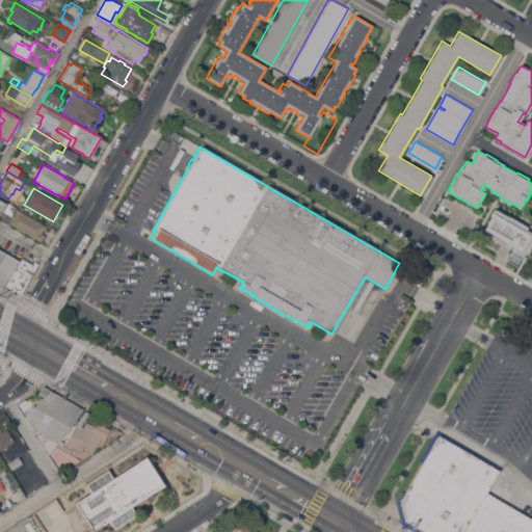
[(40,221),(40,222),(46,225),(42,233),(45,235),(42,241),(0,217),(0,198),(6,203),(7,202),(18,208),(17,209),(40,221)]
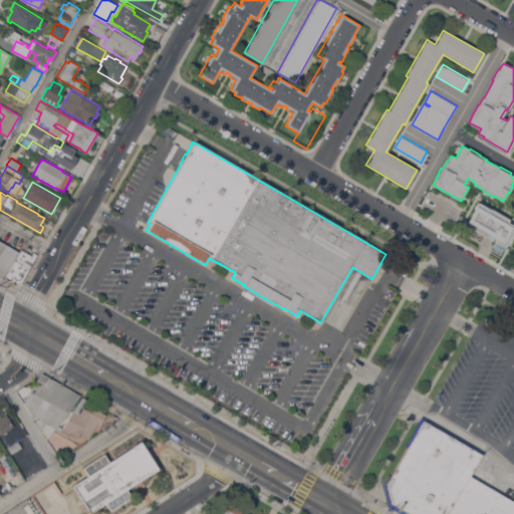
[(478,202),(513,223),(513,232),(503,251),(493,245),(496,239),(493,237),(491,241),(464,225),(478,202)]
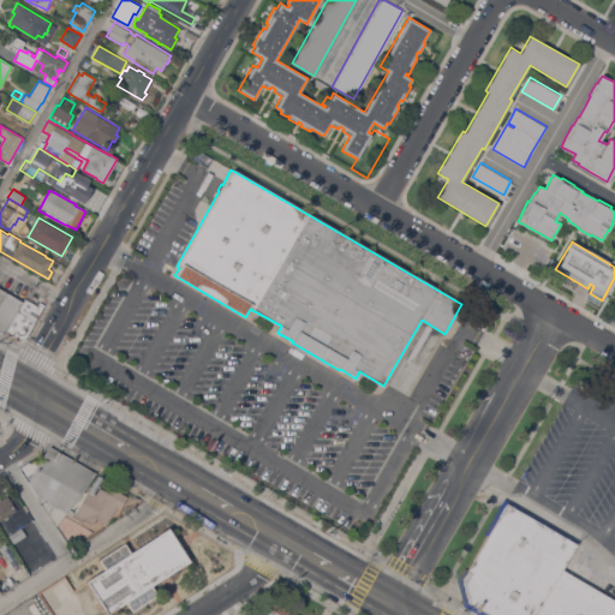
[(6,330),(4,333),(3,335),(0,333),(0,287),(23,302),(25,298),(28,296),(27,296),(30,290),(31,290),(7,332),(6,330)]
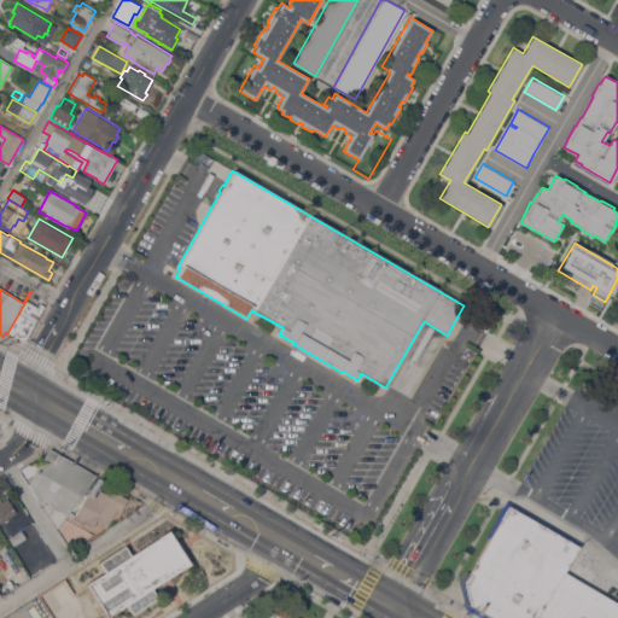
[(31,291),(35,293),(35,295),(42,299),(40,303),(45,305),(25,338),(27,340),(21,342),(21,340),(7,333),(31,291)]
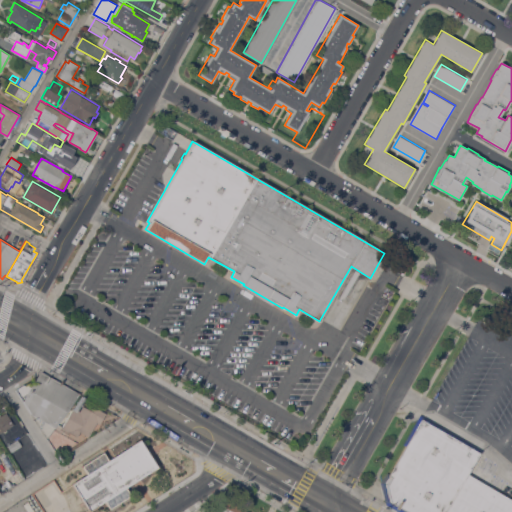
[(79,394),(56,427),(32,414),(16,389),(24,384),(25,385),(27,383),(32,386),(41,371),(44,373),(79,394)]
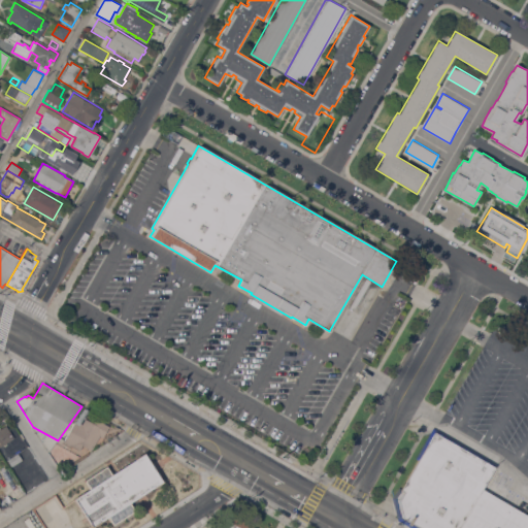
[(92,450),(83,444),(79,450),(64,440),(76,420),(81,424),(85,418),(93,423),(96,418),(109,426),(103,437),(100,435),(92,450)]
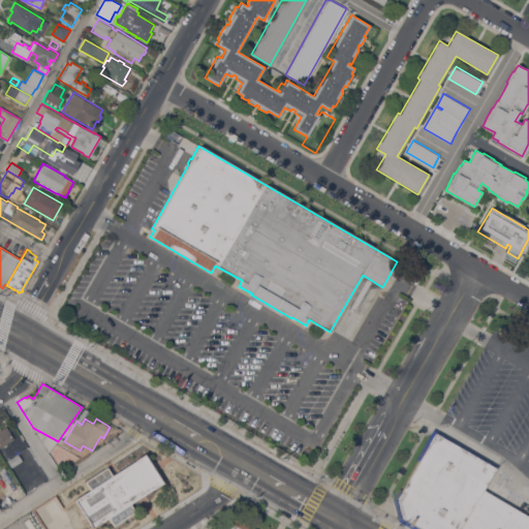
[(0,428),(1,429),(6,426),(14,439),(0,447),(0,428)]
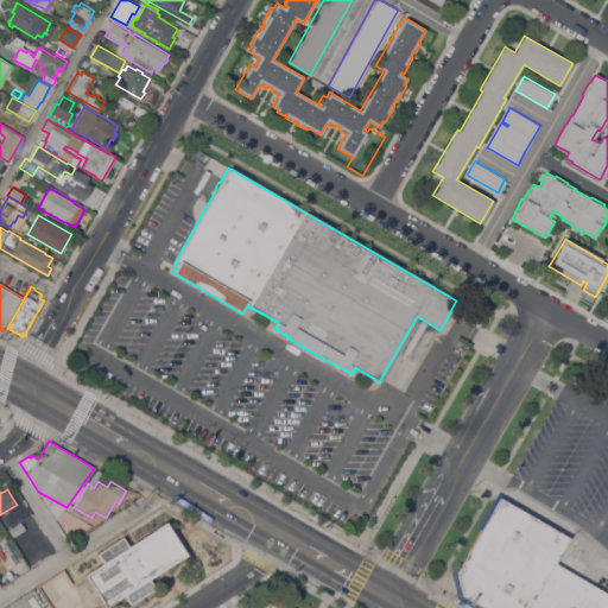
[(572,534),(555,563),(607,594),(607,607),(474,607),(458,599),(451,574),(463,555),(466,556),(481,529),(479,527),(499,492),(572,534)]
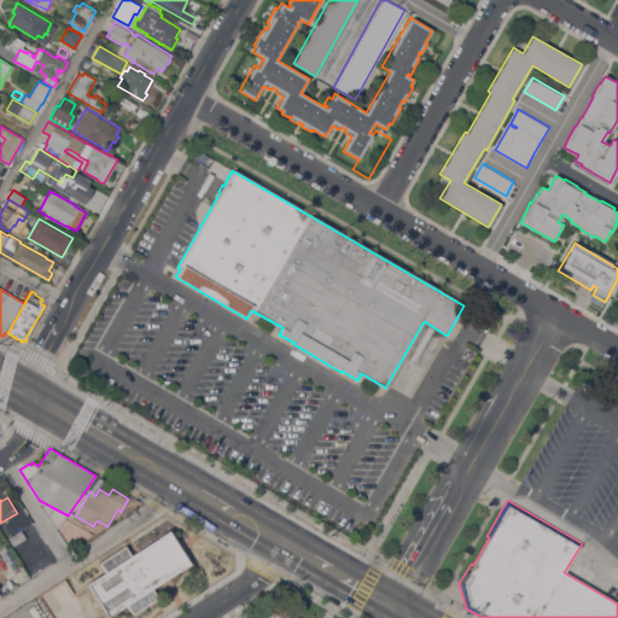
[(22,530),(27,538),(15,546),(10,537),(22,530)]
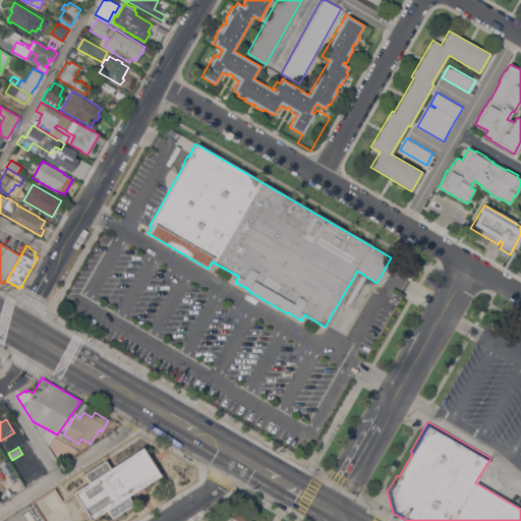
[(100,514),(100,515),(91,520),(73,493),(89,482),(83,474),(105,460),(110,468),(143,447),(161,475),(151,481),(130,495),(135,503),(112,518),(107,510),(100,514)]
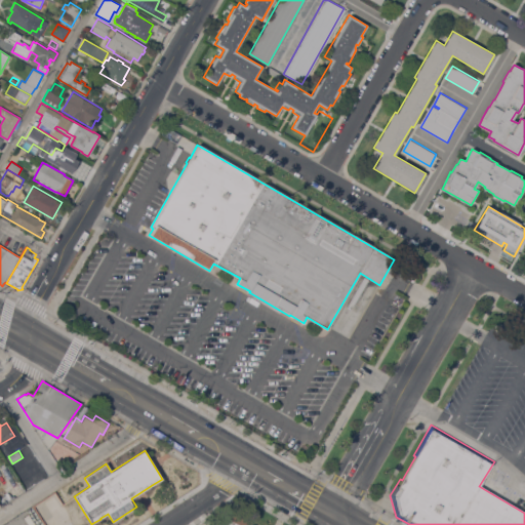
[(4,505),(0,498),(0,496),(9,492),(13,499),(4,505)]
